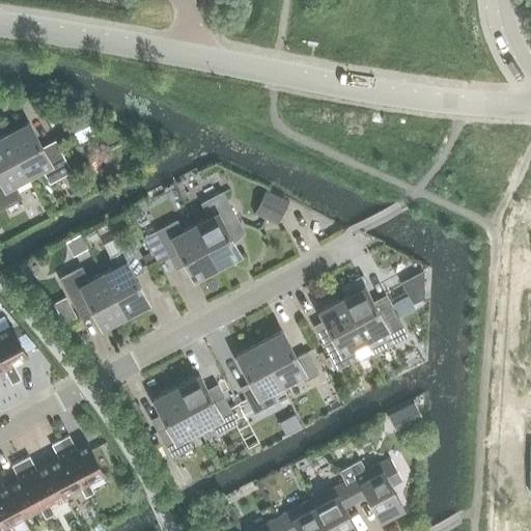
[(63,122),(70,134),(88,124),(82,112),(63,122)]
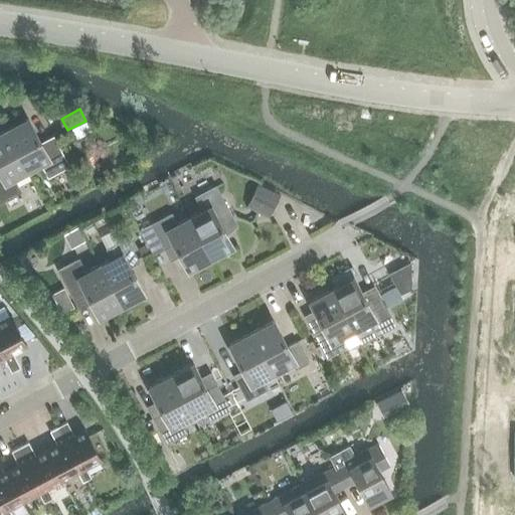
[(26,119),(4,131),(26,171),(40,163),(47,175),(65,165),(51,139),(40,144),(26,119)]
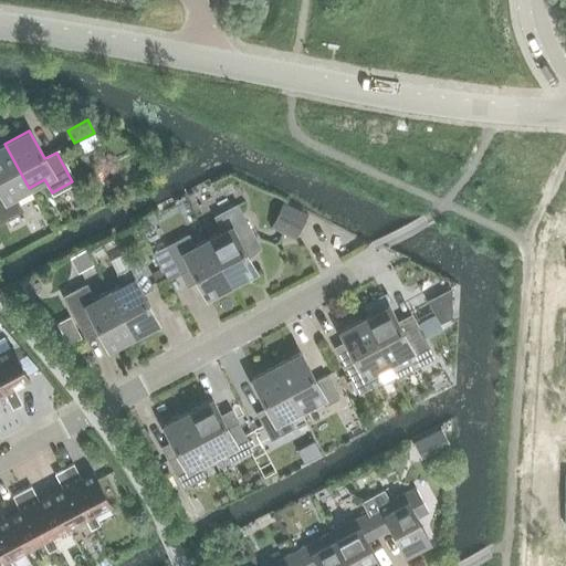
[(12,196),(29,188),(4,144),(0,146),(0,220),(19,210),(12,196)]
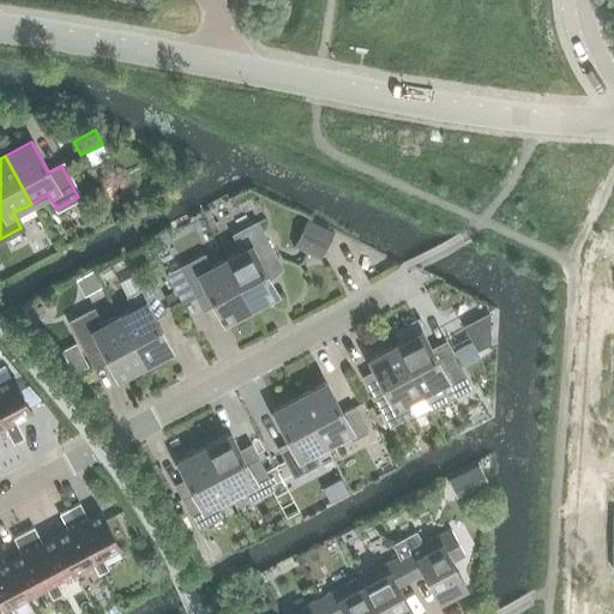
[(306,220),(301,230),(294,247),(320,259),(332,232),(306,220)]
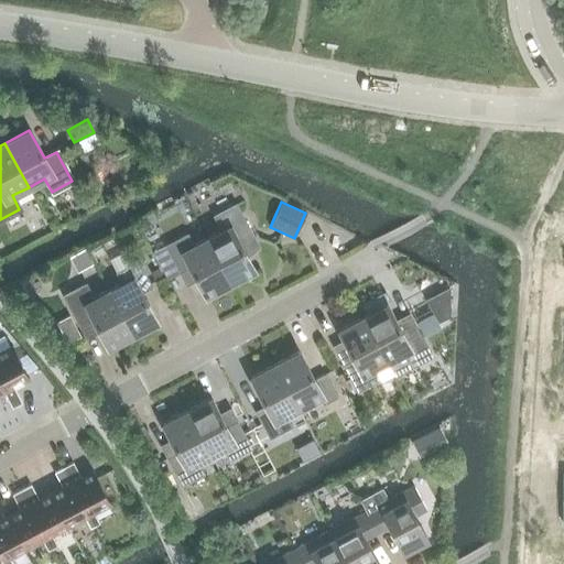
[(221,230),(206,238),(228,282),(252,270),(238,241),(250,236),(235,206),(215,216),(221,230)]
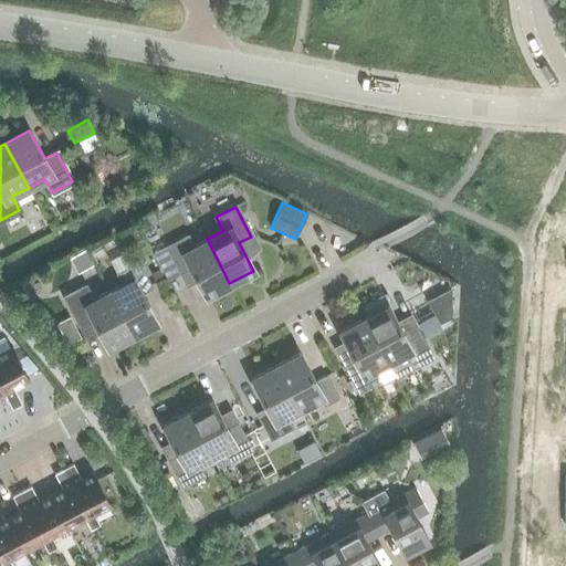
[(206,296),(229,283),(207,239),(194,247),(187,234),(164,247),(179,274),(191,268),(206,296)]
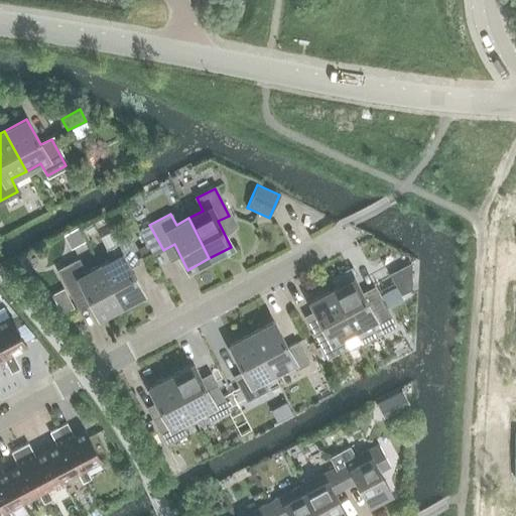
[(110,260),(99,266),(120,305),(142,294),(128,268),(139,263),(125,238),(105,249),(110,260)]
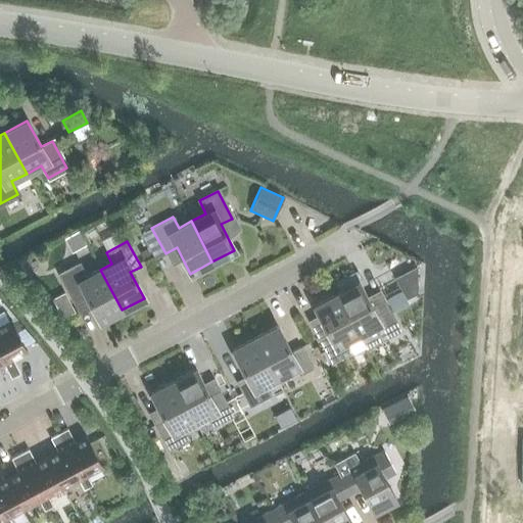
[(146,248),(139,252),(144,260),(150,256),(146,248)]
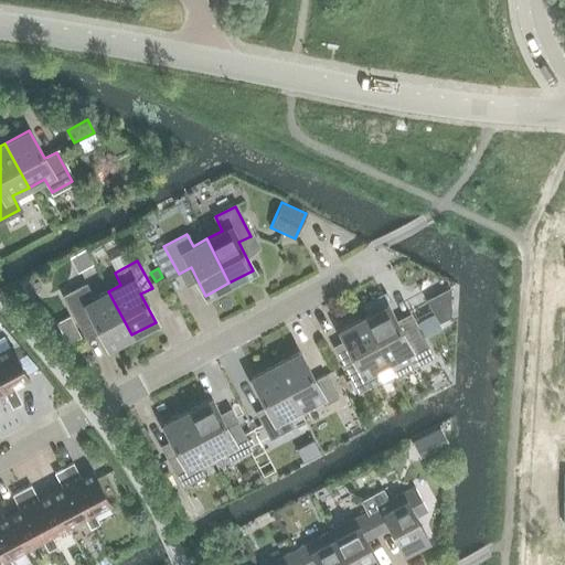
[(107,348),(131,334),(108,291),(92,299),(84,286),(64,297),(81,327),(93,320),(107,348)]
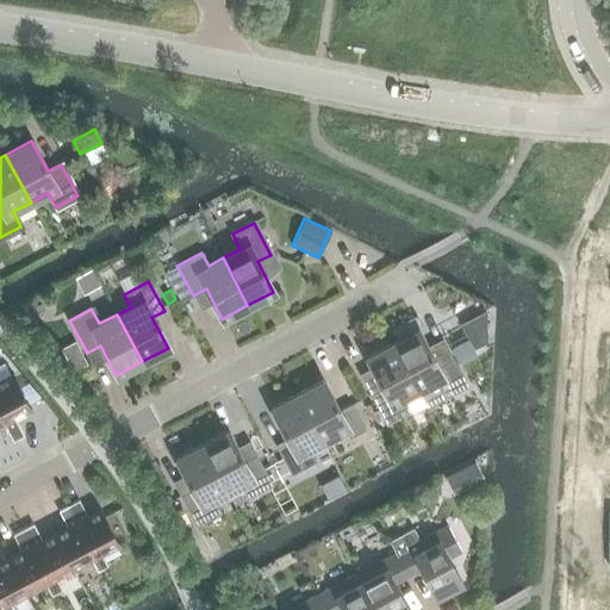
[(486,343),(485,342),(485,311),(460,324),(473,349),(486,343)]
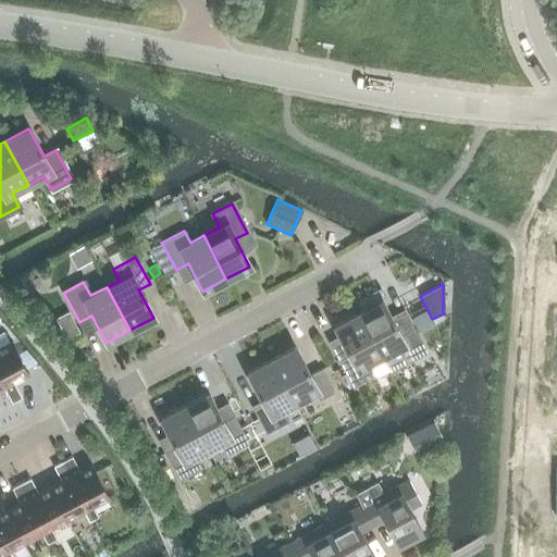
[(382,301),(358,313),(381,357),(397,348),(404,362),(423,351),(408,322),(396,329),(382,301)]
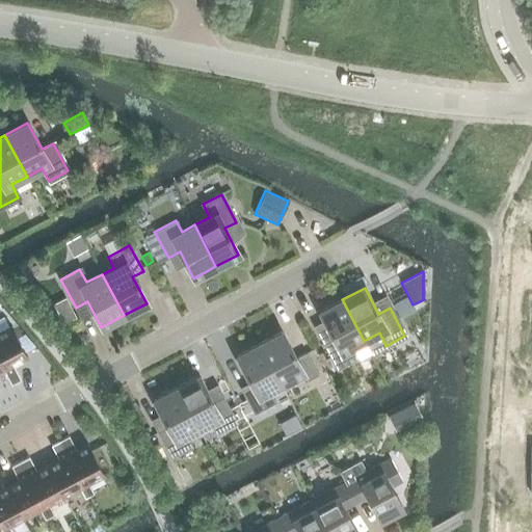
[(64,323),(75,318),(65,298),(53,304),(59,317),(64,323)]
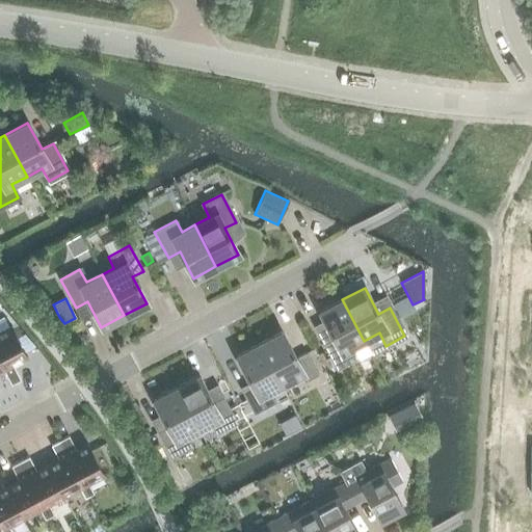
[(351,347),(364,341),(342,299),(319,312),(333,338),(322,344),(336,370),(357,358),(351,347)]
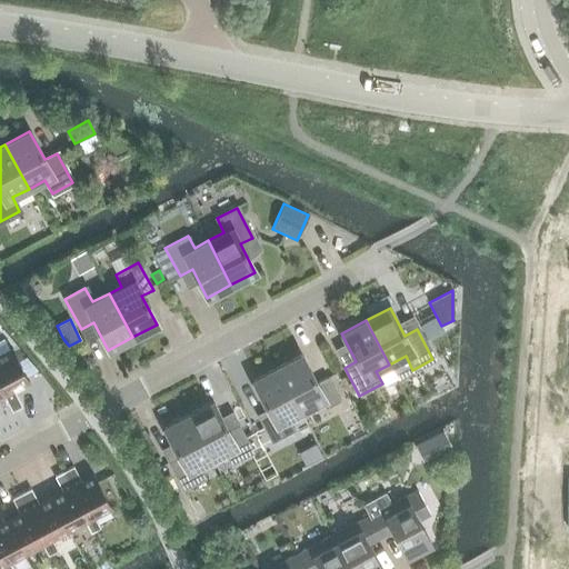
[(20,407),(12,391),(29,382),(11,349),(0,355),(0,389),(3,396),(11,411),(20,407)]
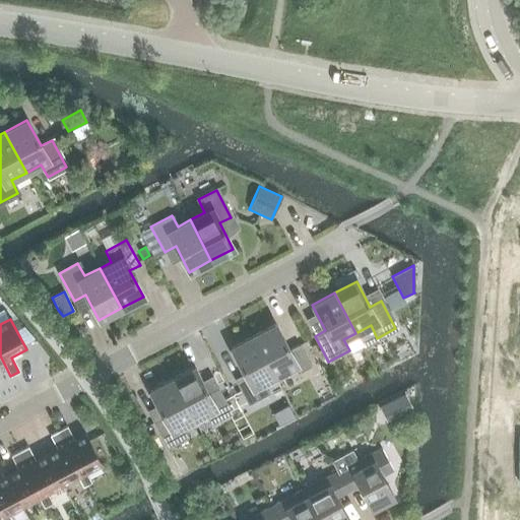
[(275,324),(253,336),(274,377),(296,365),(300,372),(311,367),(299,344),(288,350),(275,324)]
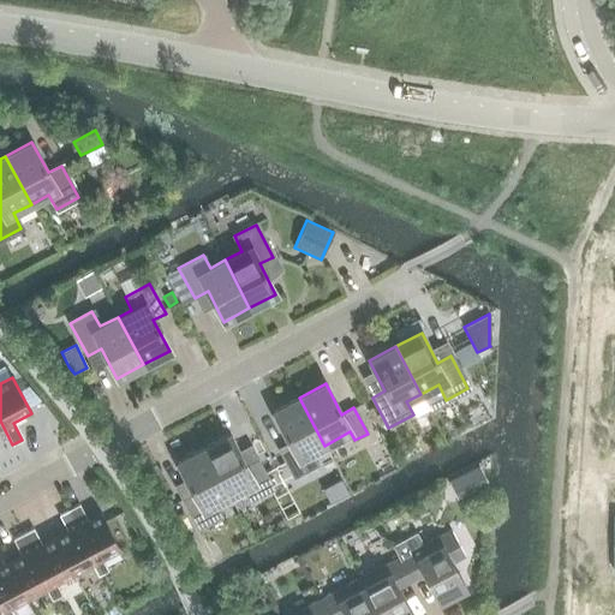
[(311,453),(324,446),(299,398),(273,411),(288,442),(276,448),(293,478),(317,466),(311,453)]
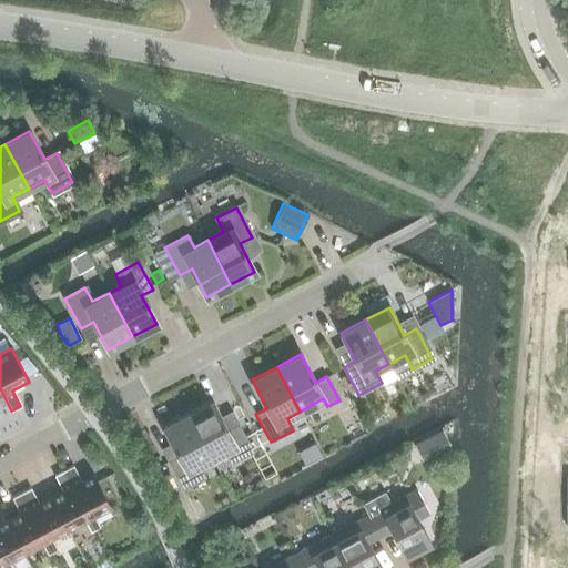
[(212,402),(188,414),(211,458),(223,452),(230,464),(253,452),(237,423),(226,429),(212,402)]
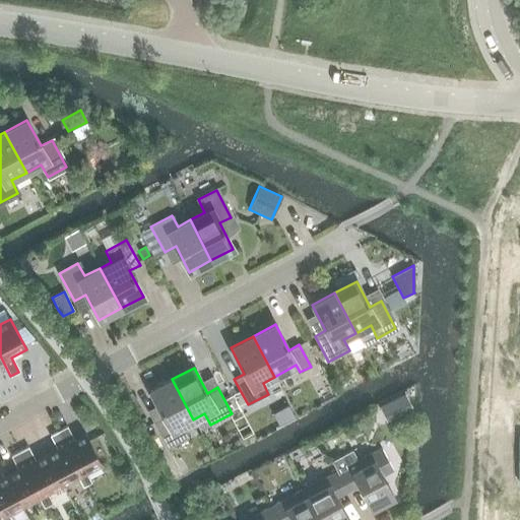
[(182,426),(193,419),(172,379),(149,391),(164,416),(152,423),(167,448),(187,437),(182,426)]
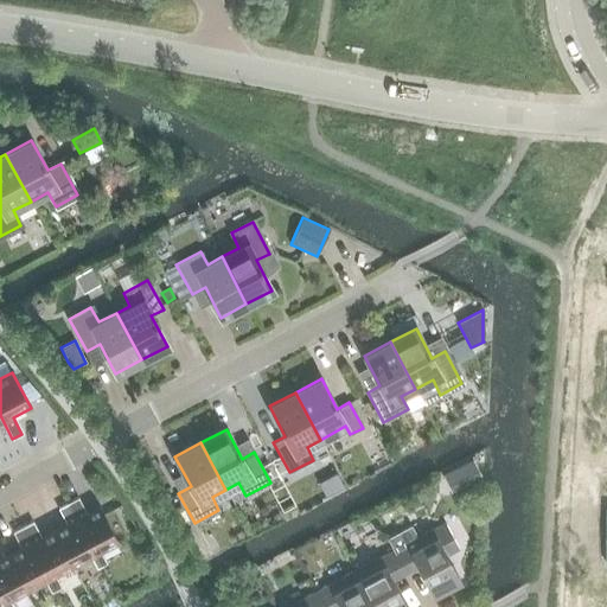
[(465,483),(479,475),(472,460),(458,467),(465,483)]
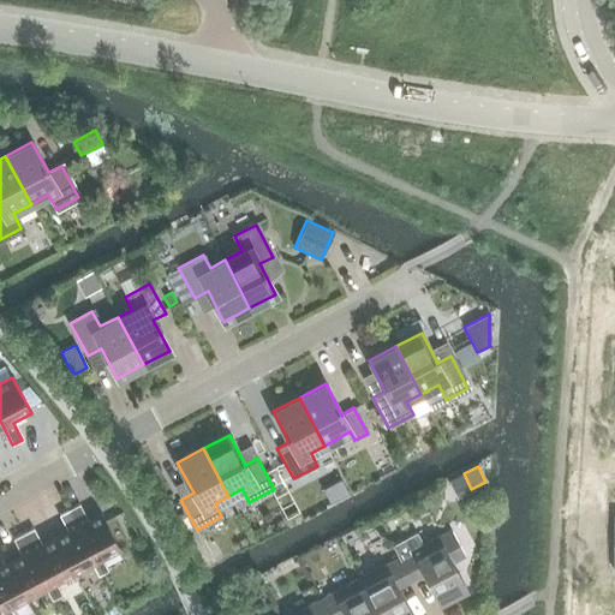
[(78,505),(69,509),(101,573),(107,569),(102,559),(120,550),(101,514),(87,521),(78,505)]
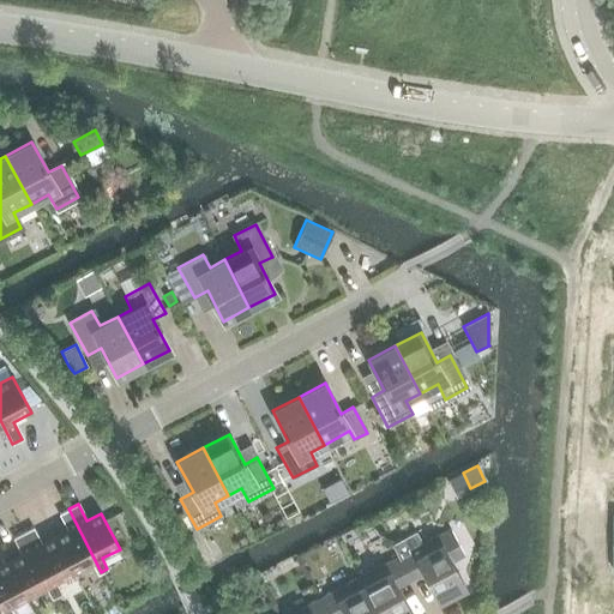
[(97,573),(101,572),(68,509),(58,515),(67,531),(54,537),(73,573),(92,564),(97,573)]
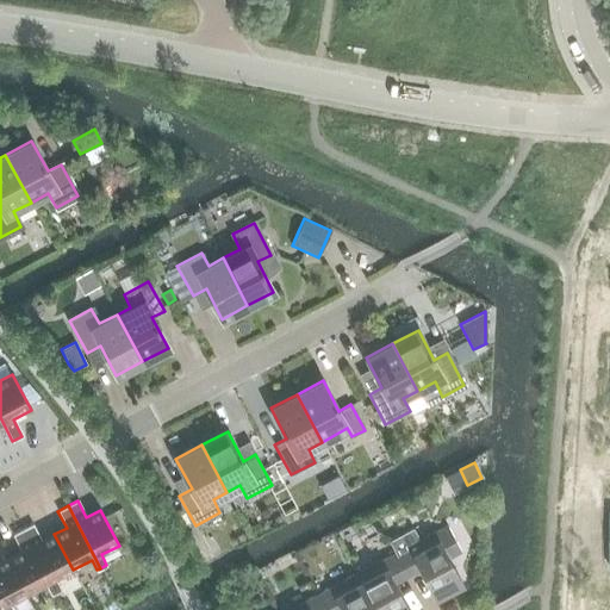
[(56,579),(73,570),(54,534),(41,541),(32,524),(23,530),(55,592),(61,589),(56,579)]
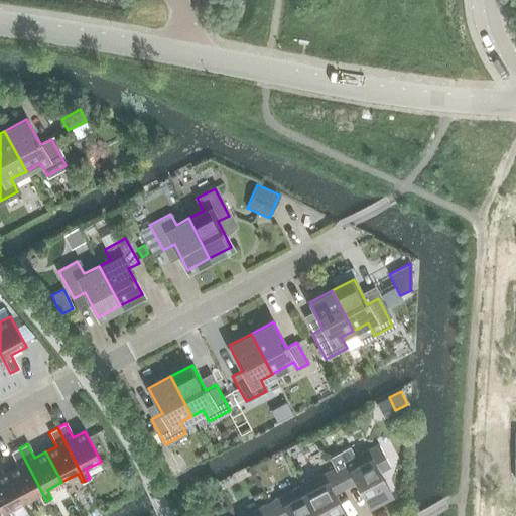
[(329,458),(334,468),(344,487),(355,481),(369,507),(370,506),(366,500),(386,489),(390,496),(391,495),(379,472),(389,467),(378,444),(366,450),(370,458),(358,464),(350,446),(329,458)]
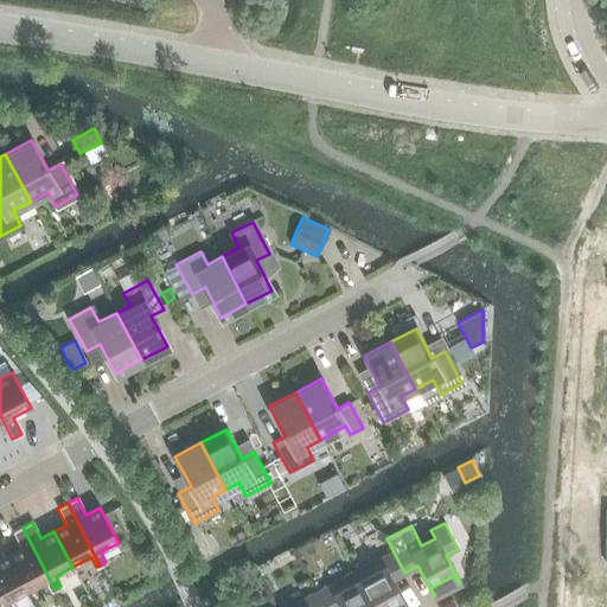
[(21,549),(8,555),(27,590),(46,581),(52,590),(55,589),(23,528),(12,532),(21,549)]
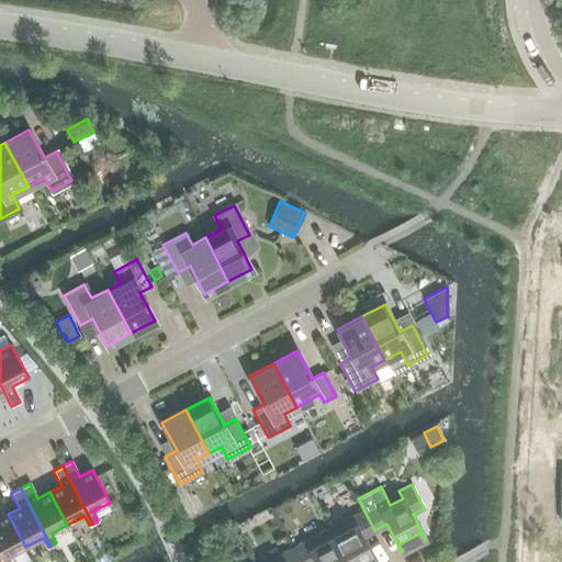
[(375,561),(362,537),(374,530),(363,509),(328,528),(345,561),(364,561),(372,558),(374,561),(375,561)]
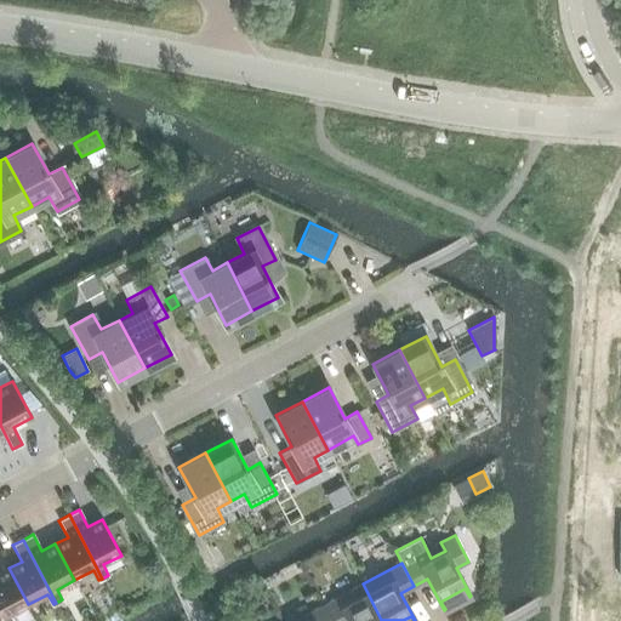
[(15,620),(11,614),(28,604),(9,568),(0,573),(0,608),(6,620),(15,620)]
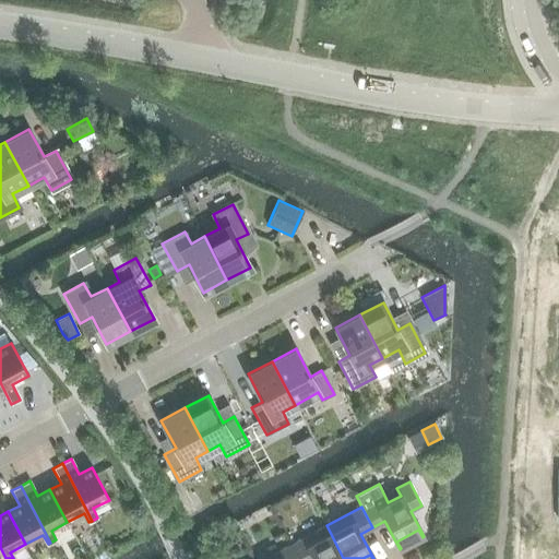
[(313,533),(290,545),(298,558),(343,558),(326,525),(313,533)]
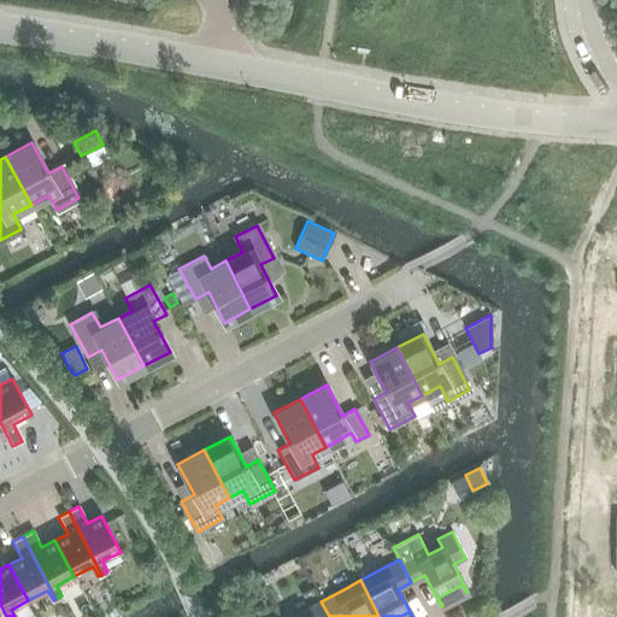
[(329,616),(321,601),(297,615),(298,616),(329,616)]
